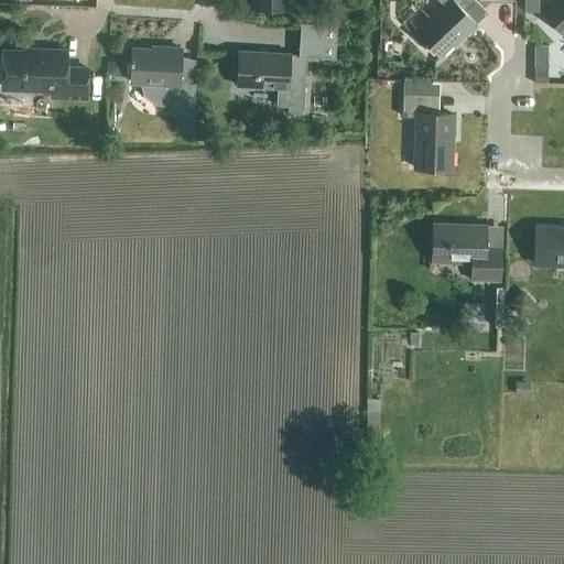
[(286,9),(286,0),(251,0),(251,8),(286,9)]
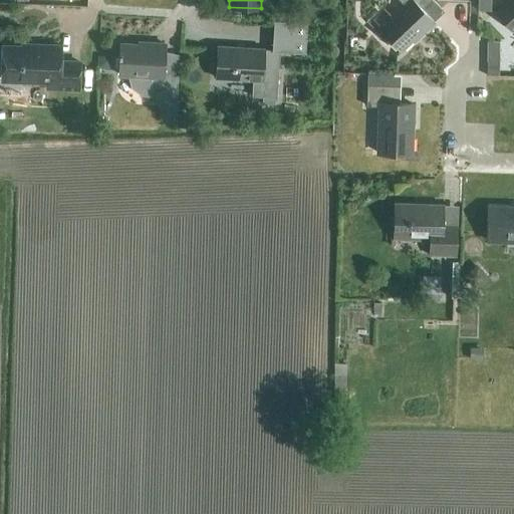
[(399,0),(405,6),(379,29),(401,51),(420,33),(421,35),(434,23),(418,6),(423,0),(399,0)]
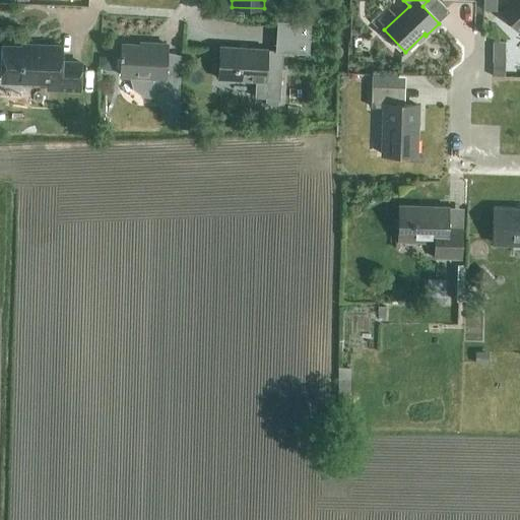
[(497,12),(497,0),(482,0),(482,11),(497,12)]
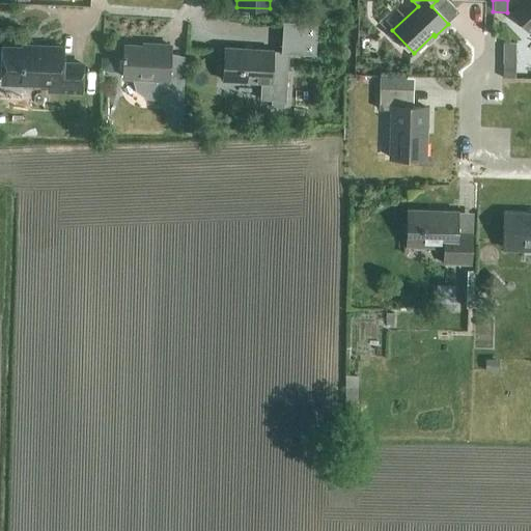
[(529,31),(530,29),(530,0),(526,0),(512,14),(529,31)]
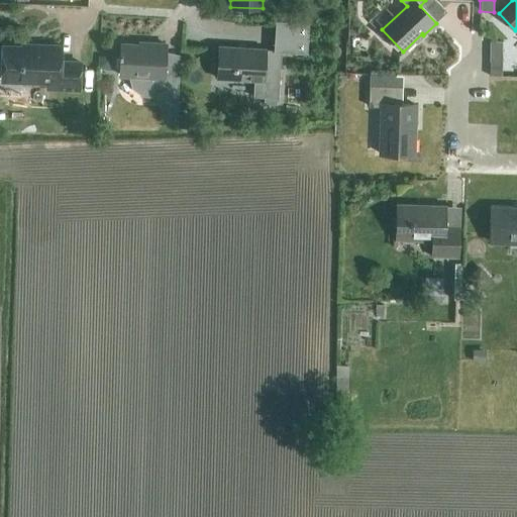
[(496,38),(495,71),(507,71),(507,38),(496,38)]
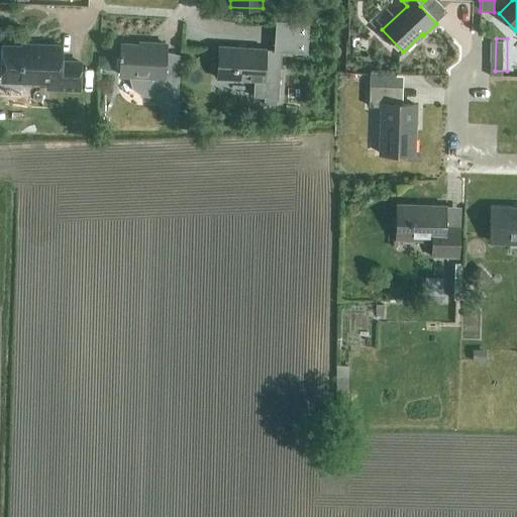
[(152,96),(152,102),(165,103),(177,103),(177,101),(179,72),(165,70),(166,45),(147,44),(147,46),(121,44),(119,76),(129,76),(133,89),(142,95),(152,96)]
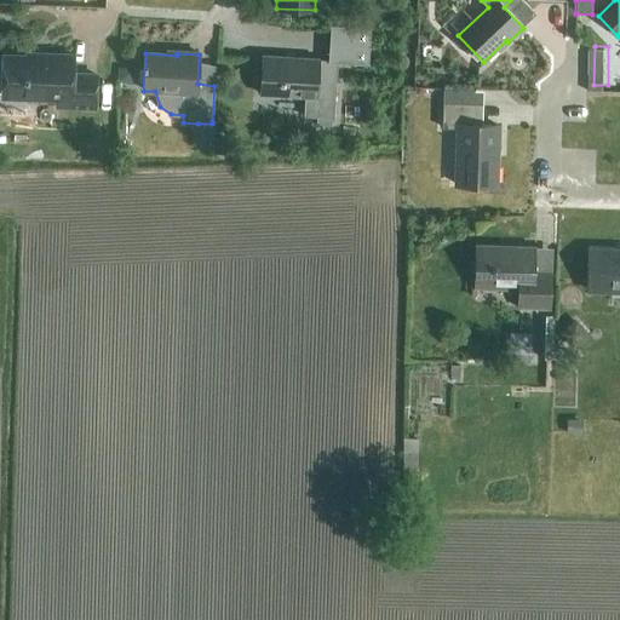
[(58,99),(57,108),(95,109),(96,75),(73,74),(73,56),(45,55),(44,57),(6,56),(5,97),(58,99)]
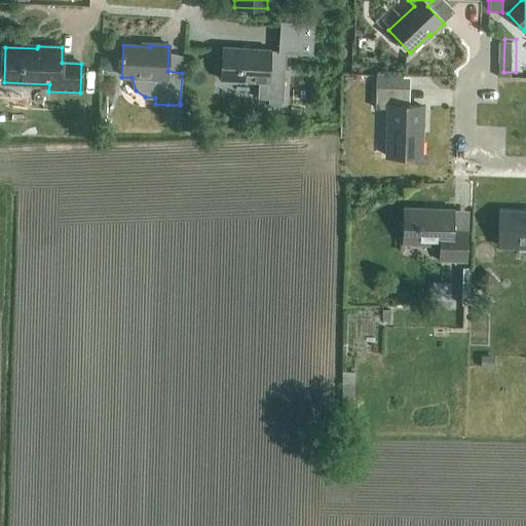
[(279,105),(280,101),(283,101),(285,72),(268,71),(269,50),(223,47),(221,80),(258,83),(257,99),(268,100),(268,104),(271,108),(277,108),(279,105)]
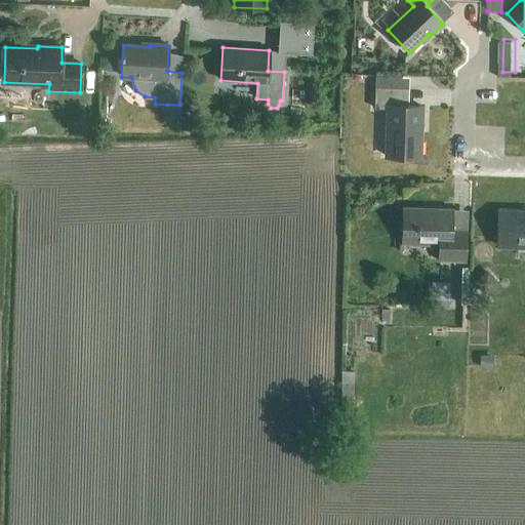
[(113,58),(101,58),(99,70),(112,71),(113,58)]
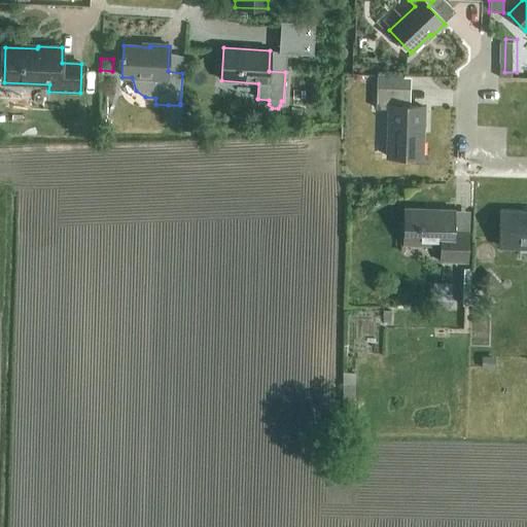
[(423,107),(402,106),(403,77),(377,76),(376,109),(388,109),(387,157),(422,159),(423,107)]
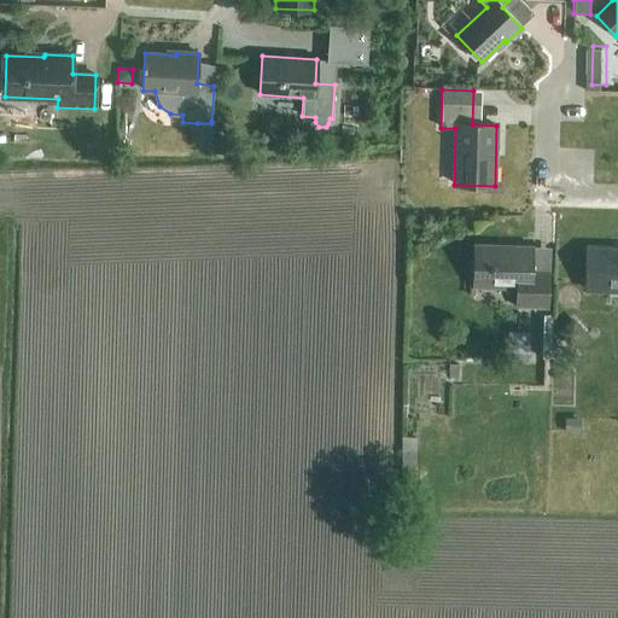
[(517,287),(517,307),(547,308),(548,272),(531,272),(531,248),(476,245),(473,286),(517,287)]
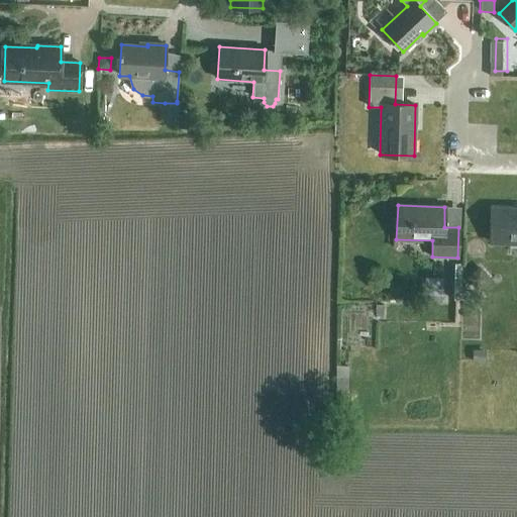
[(516,242),(516,208),(492,208),(491,242),(516,242)]
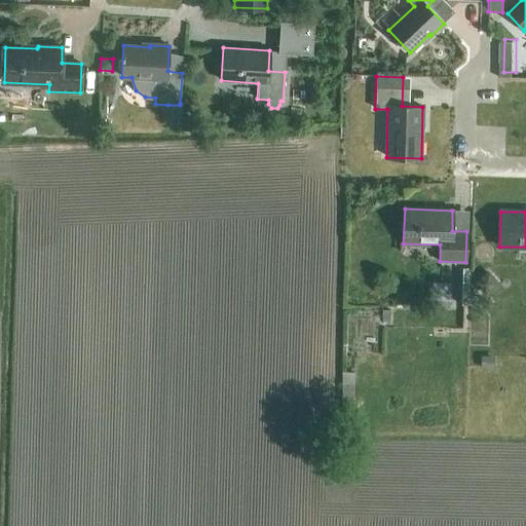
[(459,267),(458,289),(458,305),(468,305),(470,268),(459,267)]
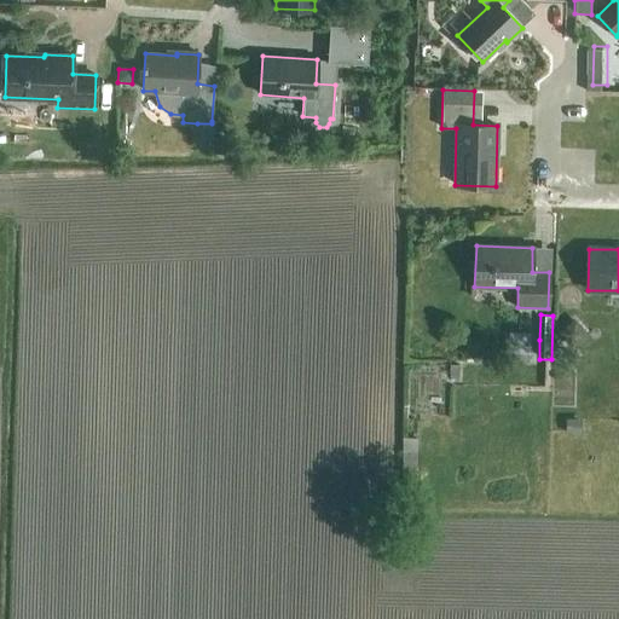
[(509,333),(508,354),(530,356),(530,333),(509,333)]
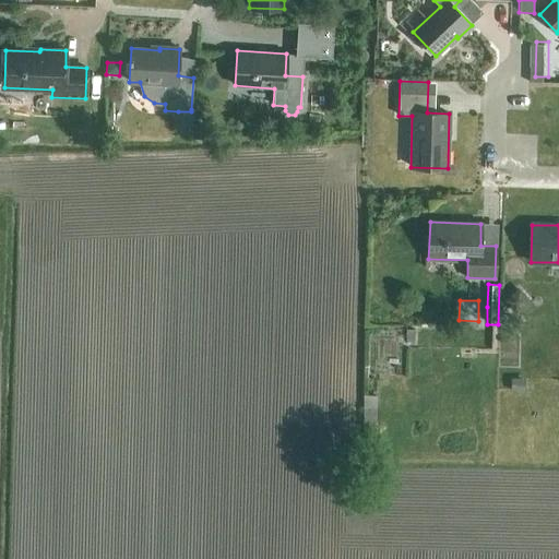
[(363,459),(376,460),(377,396),(364,396),(363,459)]
